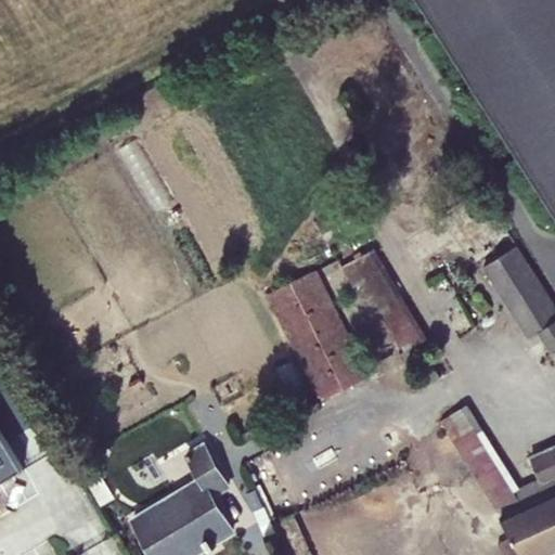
[(554,305),(517,245),(483,267),(530,339),(538,335),(554,361),(554,305)]
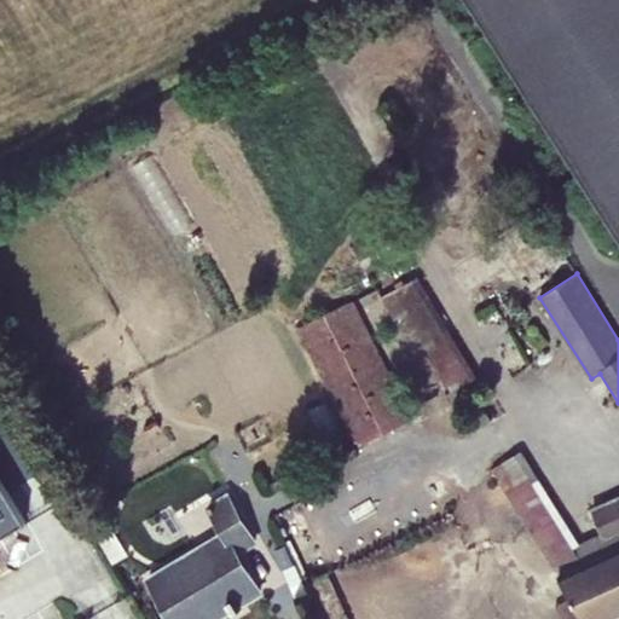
[(452,391),(446,395),(455,410),(458,406),(457,405),(487,387),(480,375),(478,376),(418,276),(385,296),(380,288),(360,299),(365,306),(381,296),(410,345),(421,337),(452,391)]
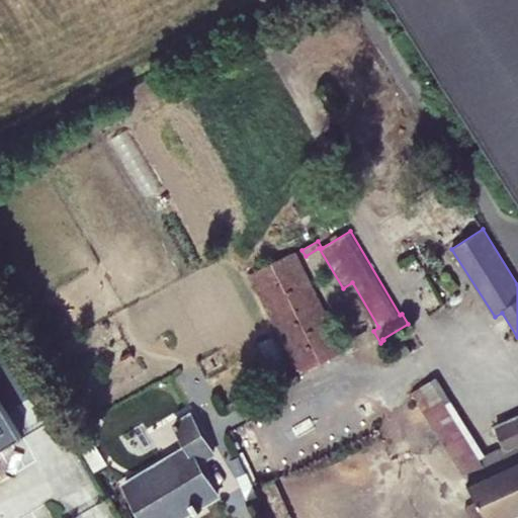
[(295,375),(345,352),(296,251),(247,275),(252,286),(254,285),(295,375)]
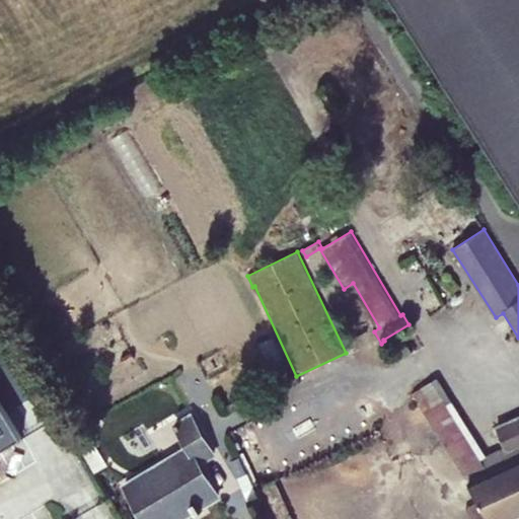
[(438,377),(412,393),(478,502),(470,507),(475,518),(507,518),(518,514),(518,415),(496,426),(504,445),(485,453),(438,377)]
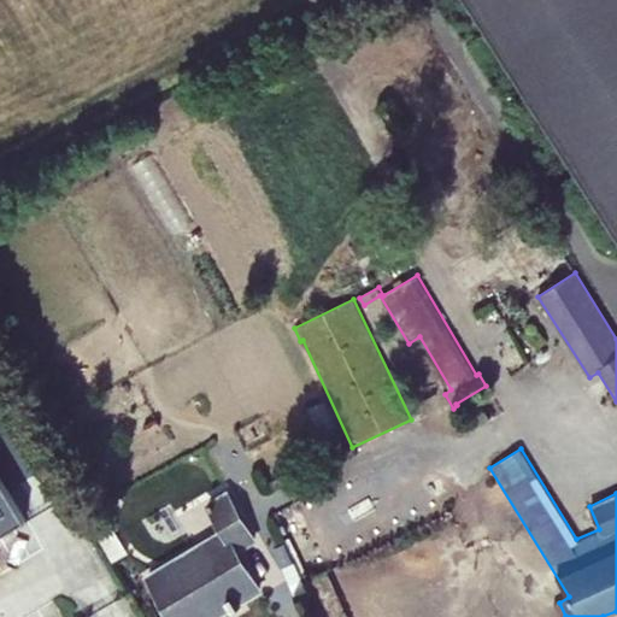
[(0,475),(0,535),(27,519),(0,475)]
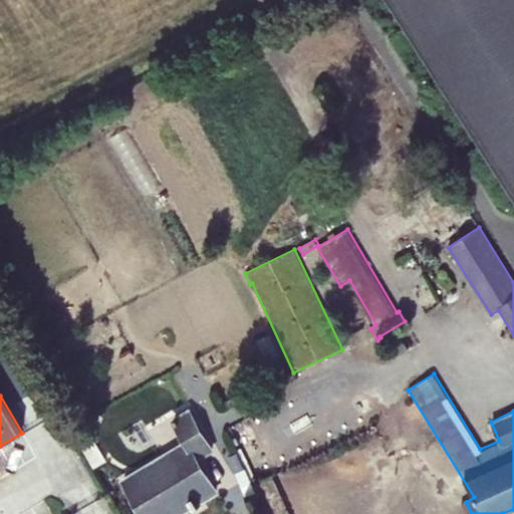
[(199,461),(216,451),(190,408),(171,420),(183,442),(121,478),(143,513),(176,513),(193,504),(196,508),(201,505),(198,501),(217,490),(199,461)]
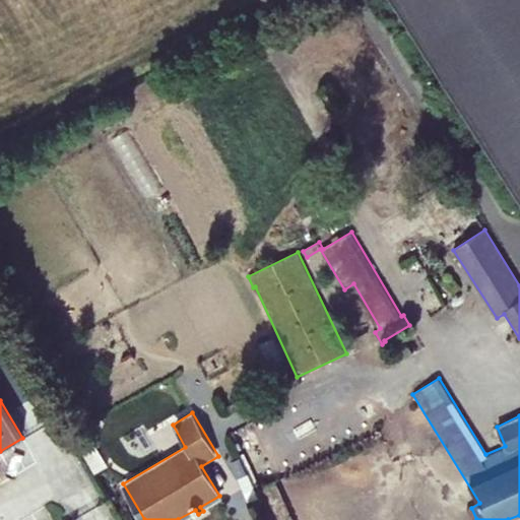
[(94,473),(109,464),(88,429),(74,437),(94,473)]
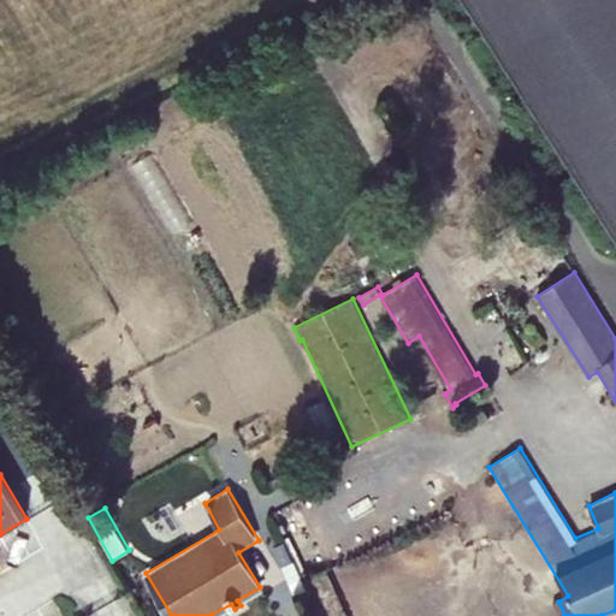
[(284,542),(273,546),(294,594),(307,590),(319,615),(348,615),(326,568),(301,576),(284,542)]
